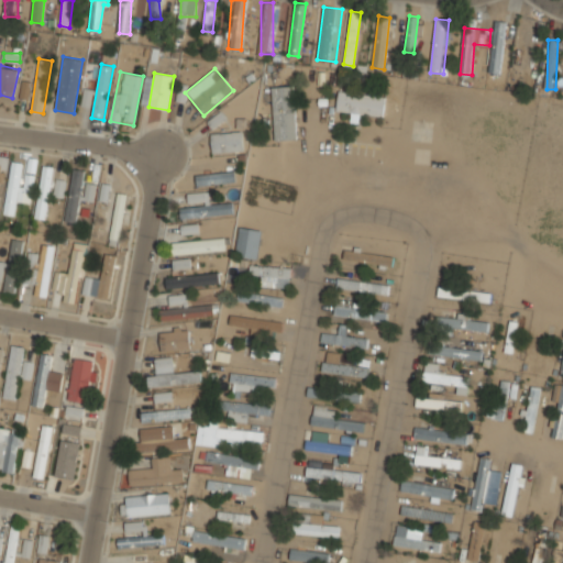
[(21,99),(30,99),(30,81),(21,81),(21,99)]
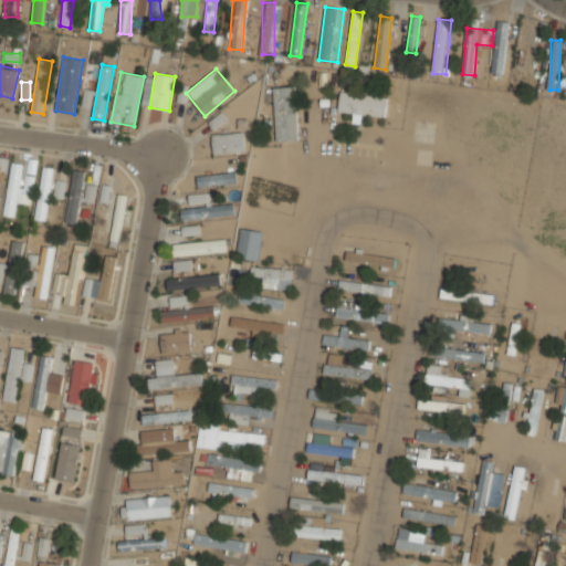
[(297,140),(295,85),(273,86),(275,142),(297,140)]
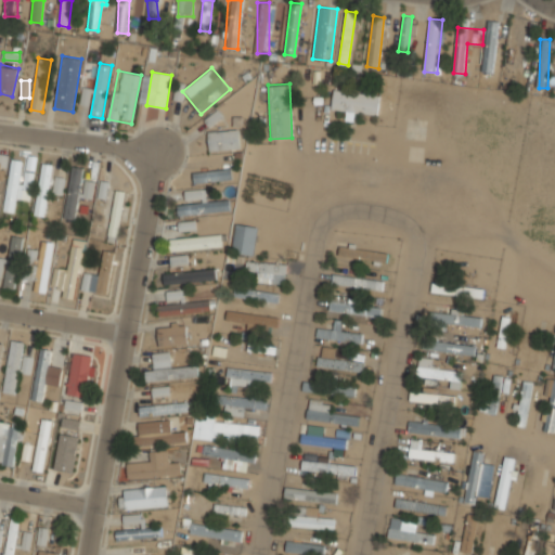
[(81,104),(90,105),(91,88),(82,88),(81,104)]
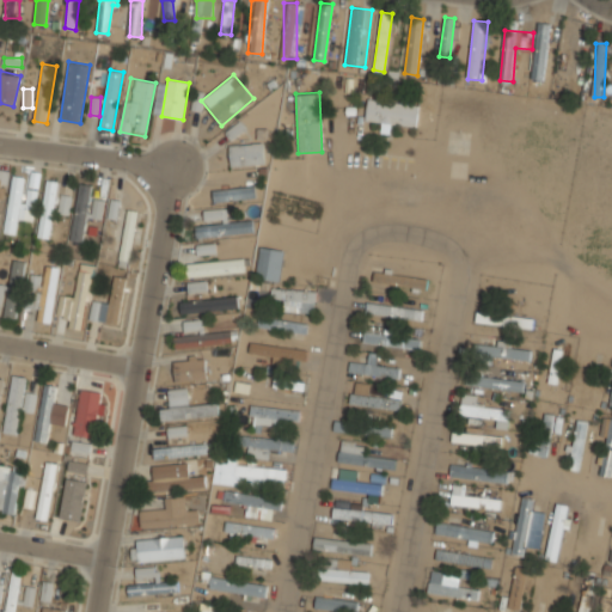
[(365,123),(389,126),(390,123),(416,127),(418,105),(368,98),(365,123)]
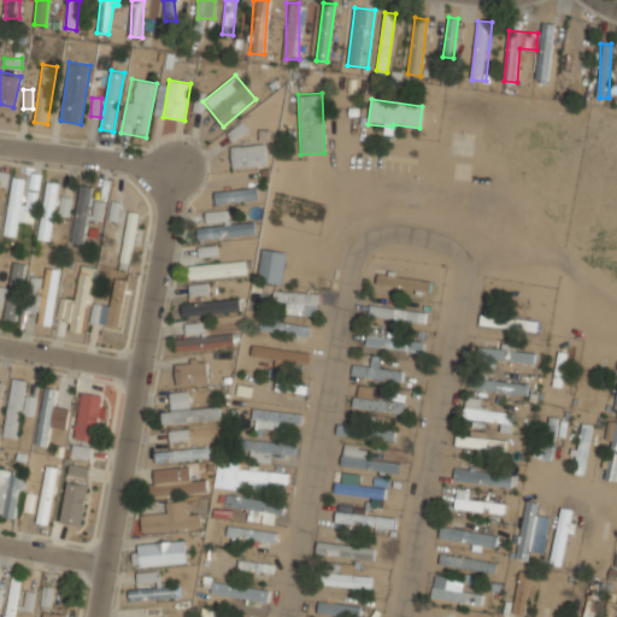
[(265,145),(231,145),(231,168),(265,168),(265,145)]
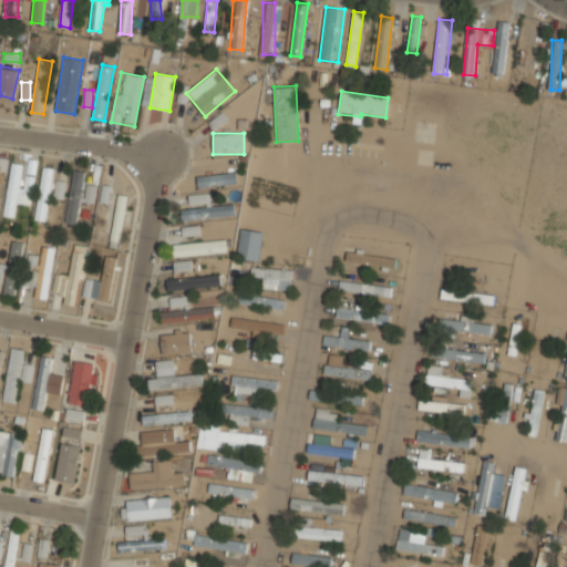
[(0,183),(2,171),(7,171),(9,158),(0,157),(0,183)]
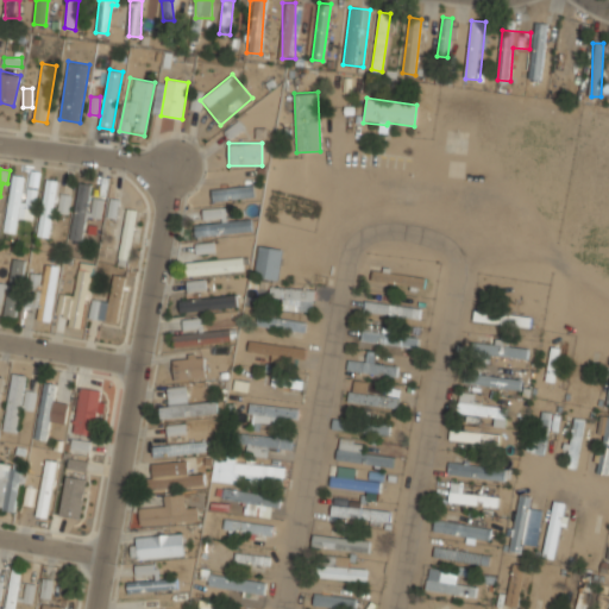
[(32,223),(37,190),(24,188),(26,176),(13,174),(4,232),(16,233),(17,220),(32,223)]
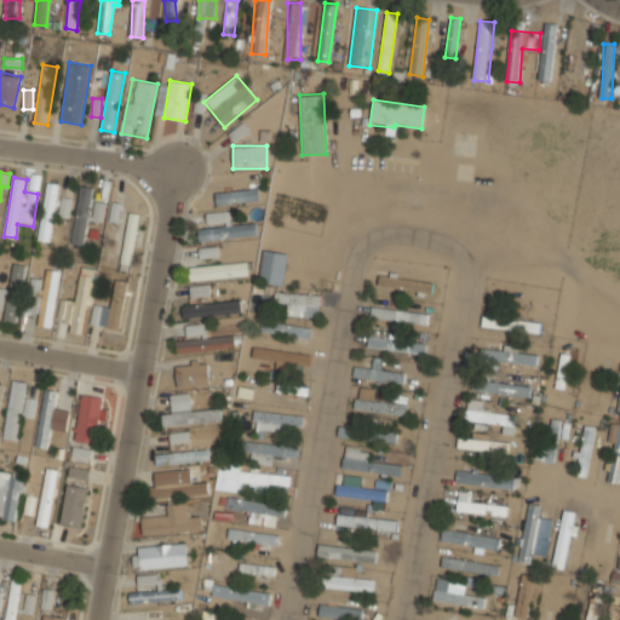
[(50,241),(59,184),(47,182),(38,240),(50,241)]
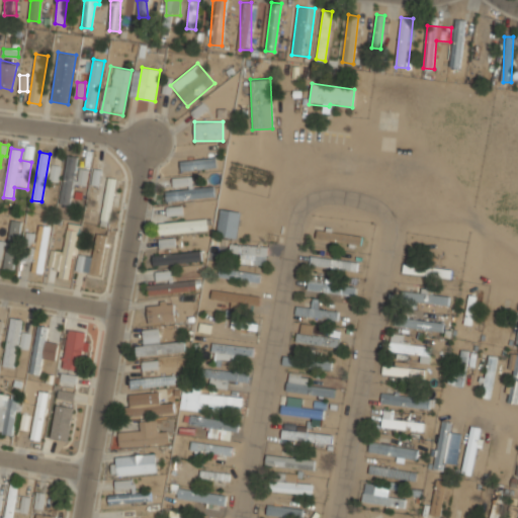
[(61,203),(70,204),(76,156),(66,155),(61,203)]
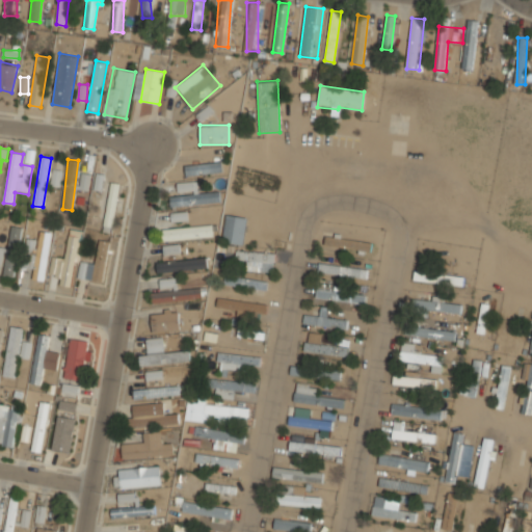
[(186,176),(221,171),(220,161),(185,165),(186,176)]
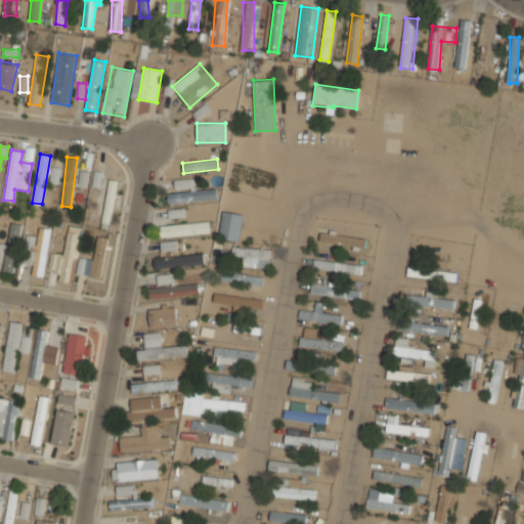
[(59,167),(51,166),(50,182),(58,183),(59,167)]
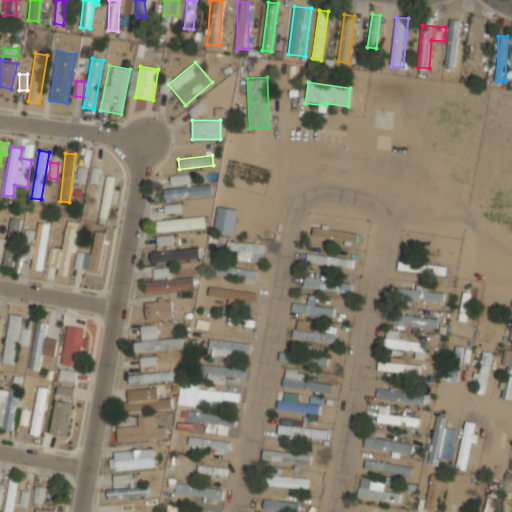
[(89,185),(98,187),(101,168),(93,166),(89,185)]
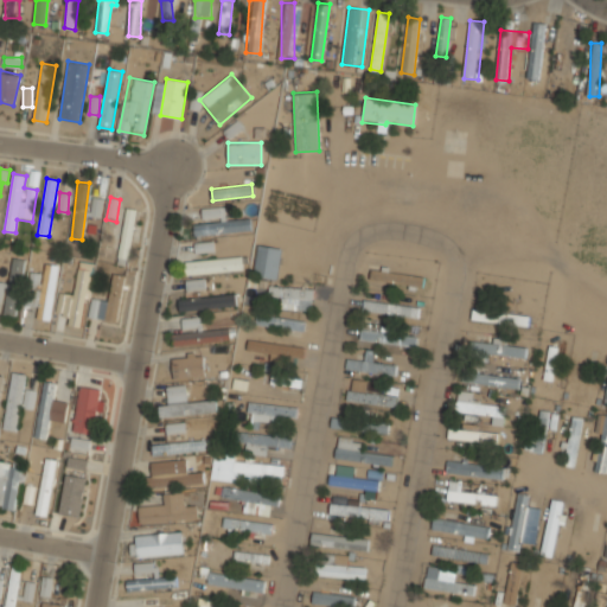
[(100,218),(103,199),(94,198),(90,216),(100,218)]
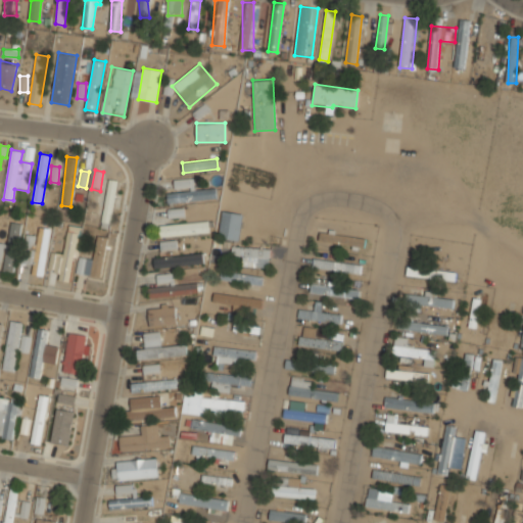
[(119,181),(109,179),(101,227),(110,228),(119,181)]
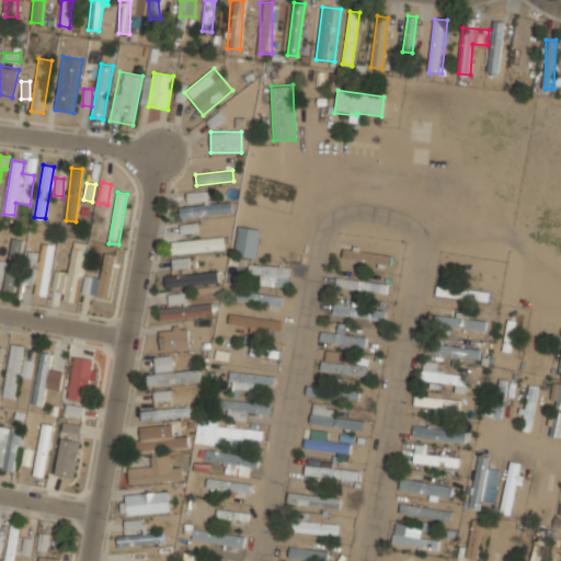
[(231,215),(231,203),(208,203),(208,192),(187,192),(187,204),(180,204),(180,216),(231,215)]
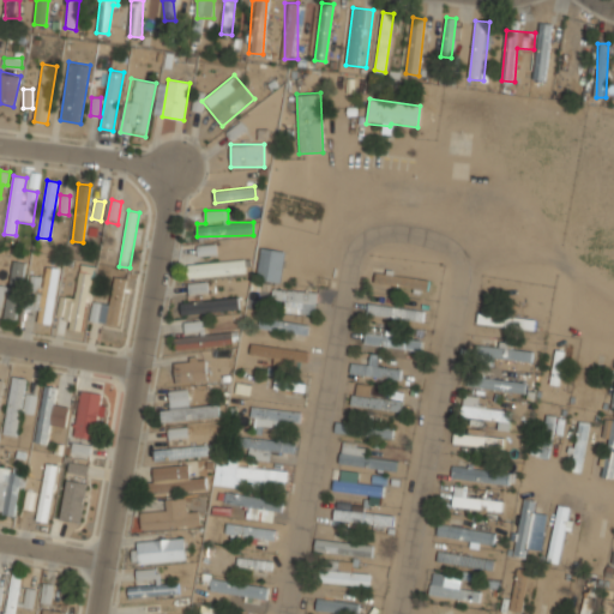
[(197,245),(197,256),(216,254),(216,245),(197,245)]
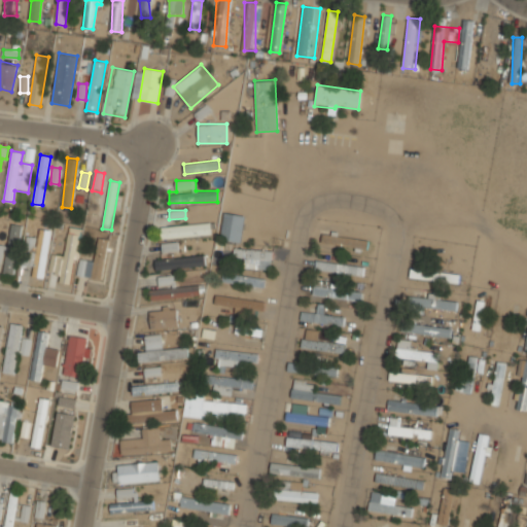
[(220,239),(241,242),(244,215),(223,212),(220,239)]
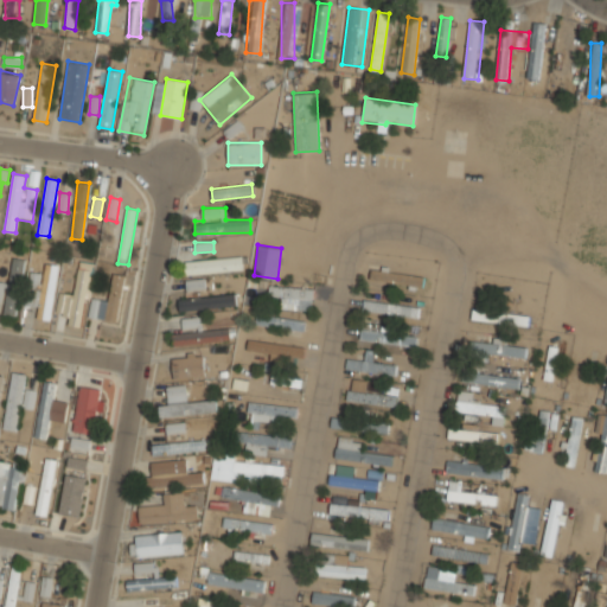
[(26,259),(13,257),(4,313),(17,315),(26,259)]
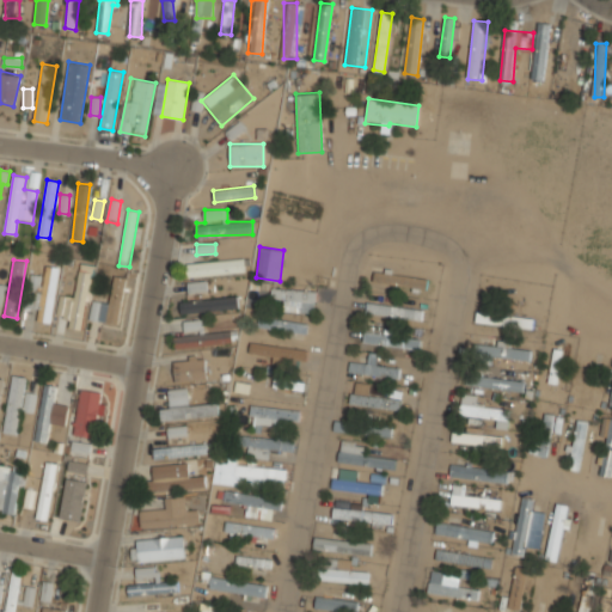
[(244,261),(187,261),(187,275),(244,275),(244,261)]
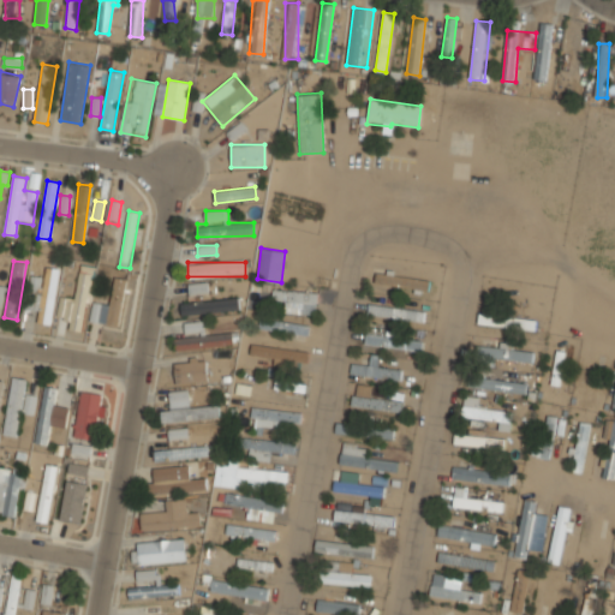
[(76,299),(60,297),(58,316),(70,317),(69,329),(84,332),(94,266),(81,263),(76,299)]
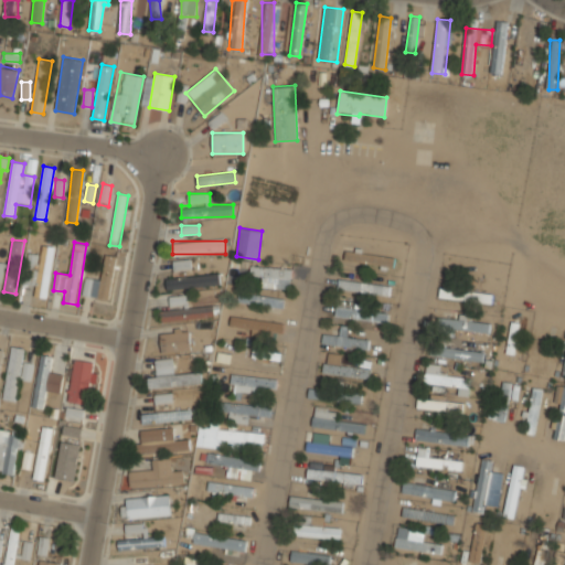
[(29,254),(24,284),(36,285),(35,296),(48,297),(54,247),(43,245),(42,256),(29,254)]
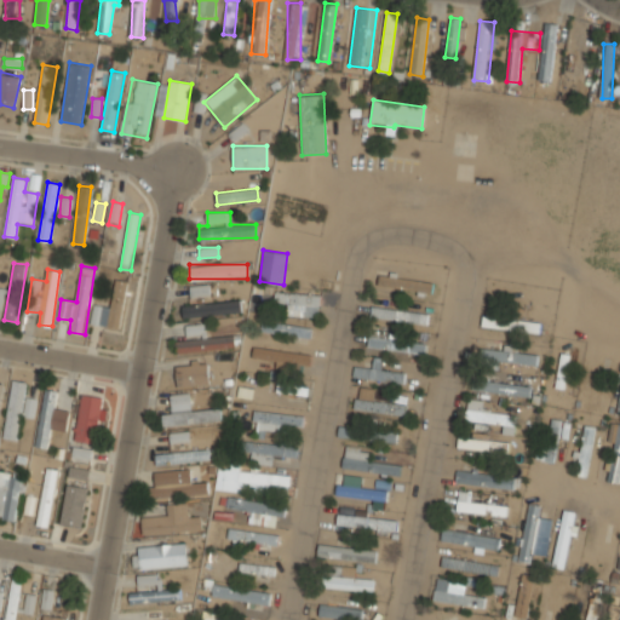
[(434,277),(379,277),(379,292),(434,292),(434,277)]
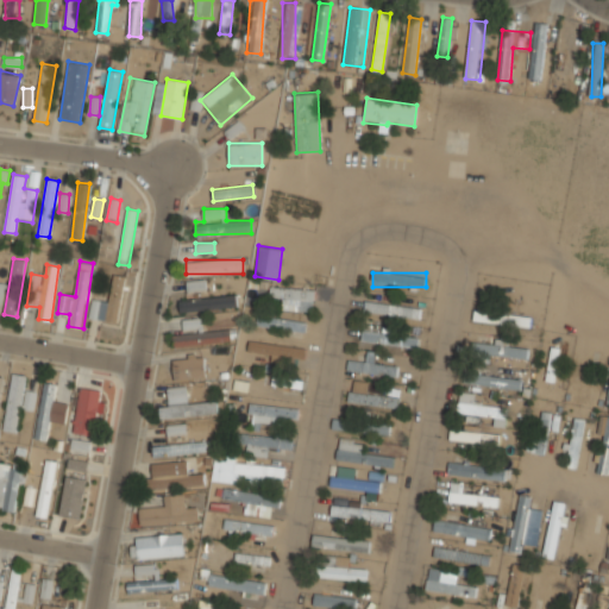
[(118,322),(125,277),(114,275),(110,300),(93,297),(90,318),(118,322)]
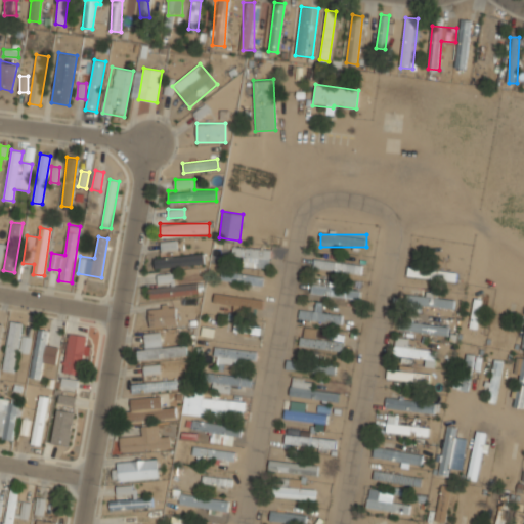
[(161,250),(177,250),(176,241),(161,242),(161,250)]
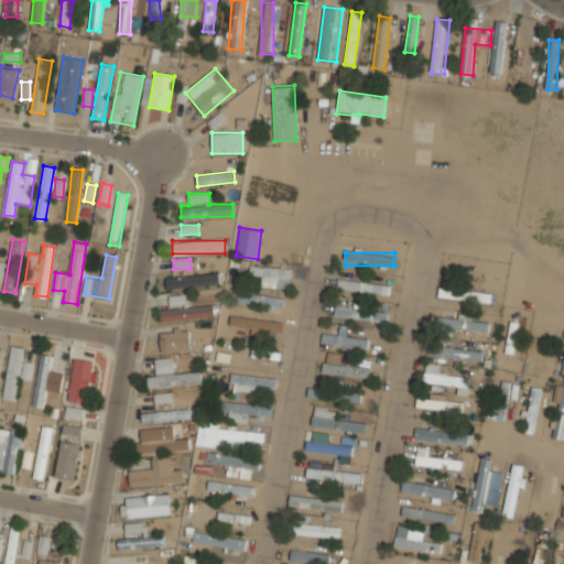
[(272,277),(271,286),(290,289),(292,269),(251,264),(250,274),(272,277)]
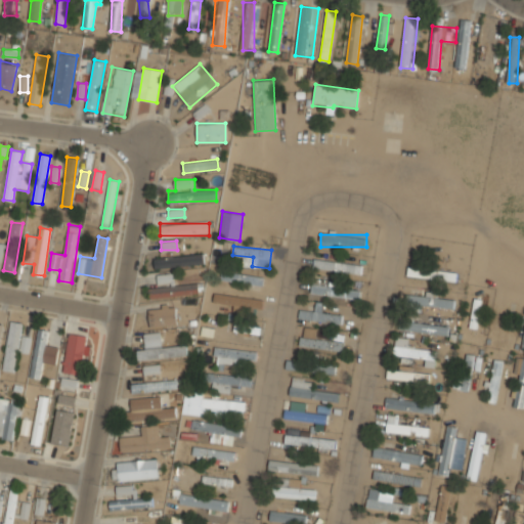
[(155,257),(155,267),(204,265),(203,255),(155,257)]
